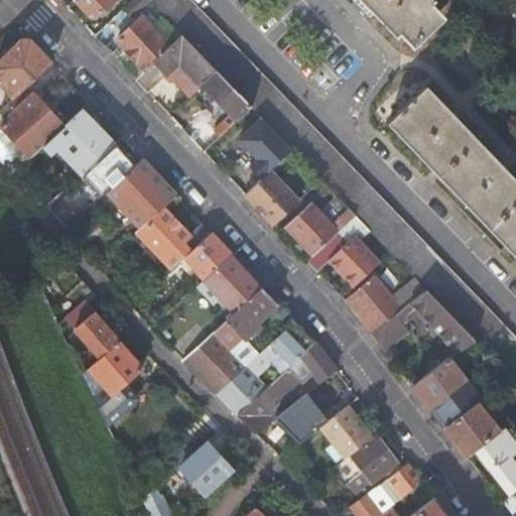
[(73,0),(88,15),(96,8),(100,12),(113,0),(73,0)]
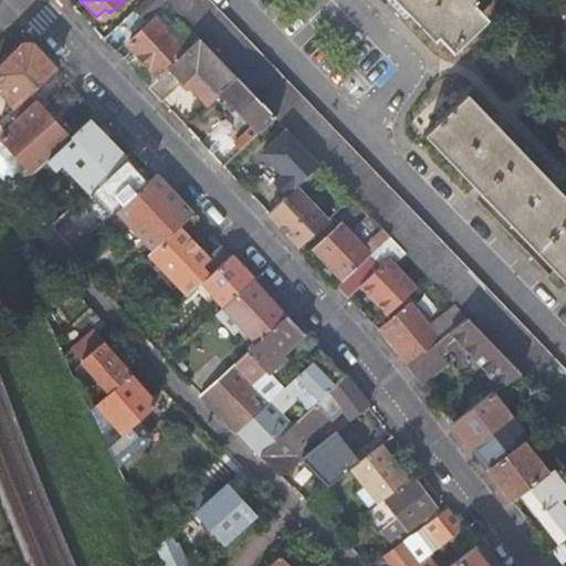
[(143,22),(164,2),(160,0),(145,0),(133,12),(143,22)]
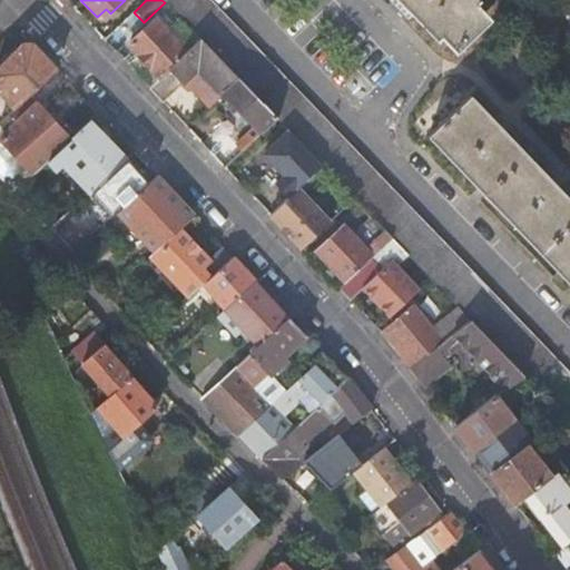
[(569,380),(208,0),(161,0),(165,2),(190,29),(200,40),(238,79),(275,118),(322,166),(328,174),(336,182),(357,203),(374,220),(391,238),(402,249),(430,277),(470,320),(522,374),(542,395),(562,416),(569,423),(569,380)]
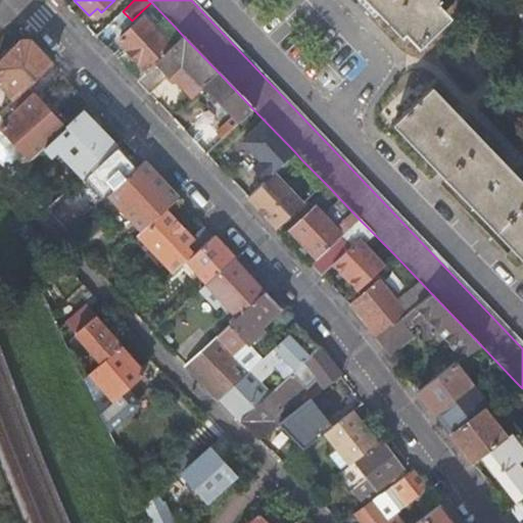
[(357,0),(371,13),(374,10),(387,25),(391,20),(405,35),(437,4),(433,0),(357,0)]
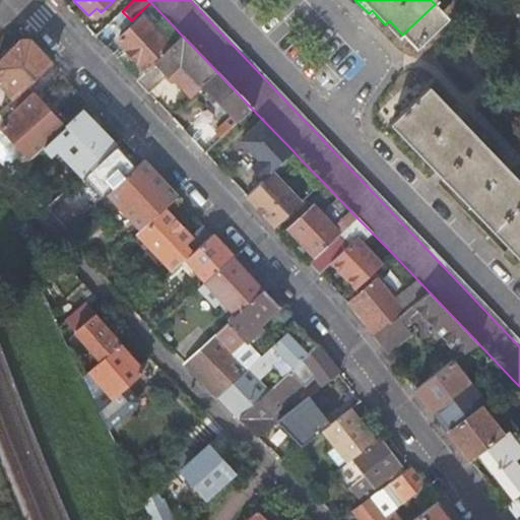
[(145,72),(172,48),(142,18),(117,42),(145,72)]
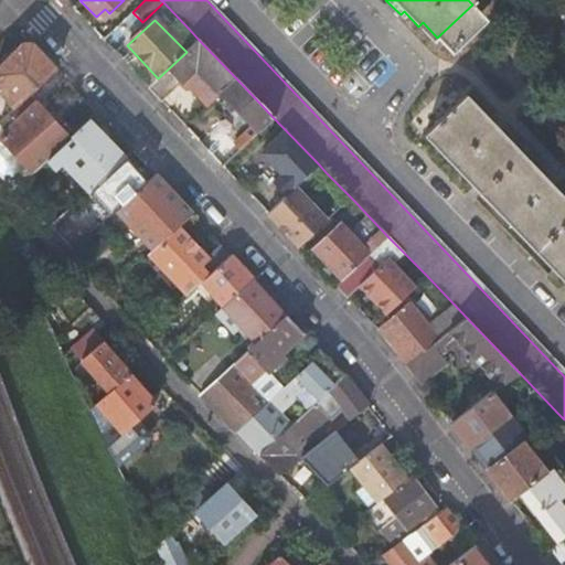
[(192,46),(199,40),(189,29),(182,35),(192,46)]
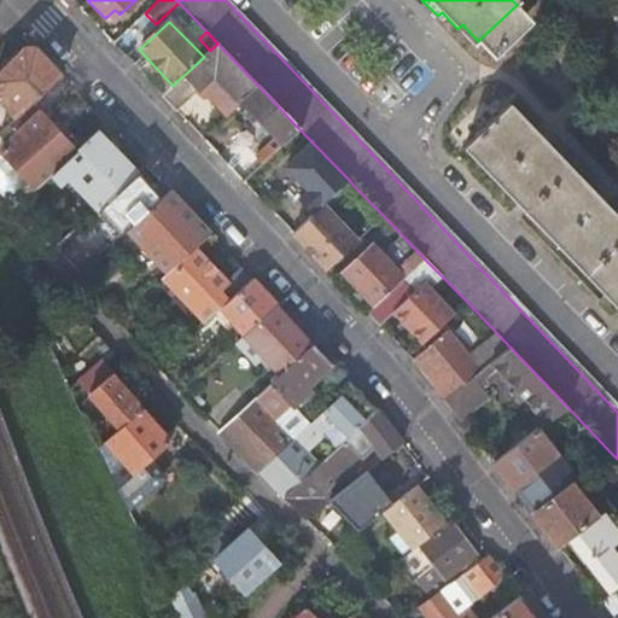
[(242,104),(258,86),(217,44),(210,51),(204,57),(173,86),(162,97),(176,111),(199,91),(227,117),(242,104)]
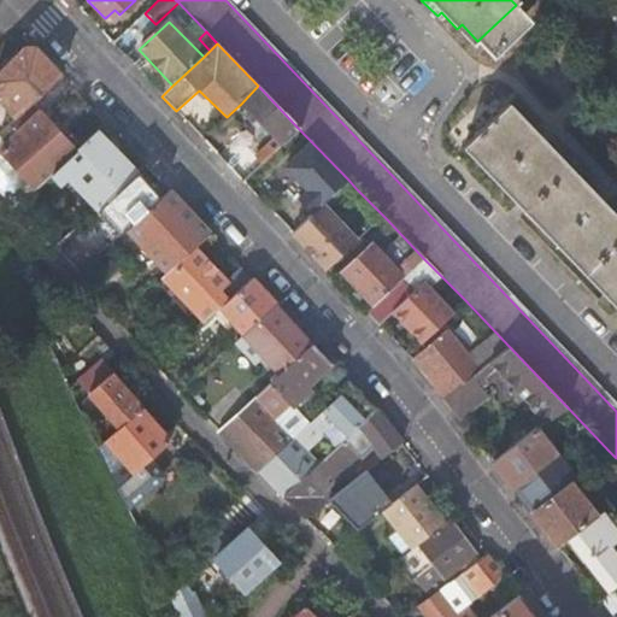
[(0,130),(31,103),(60,76),(34,46),(28,47),(0,74),(0,89),(6,98),(0,104),(0,130)]
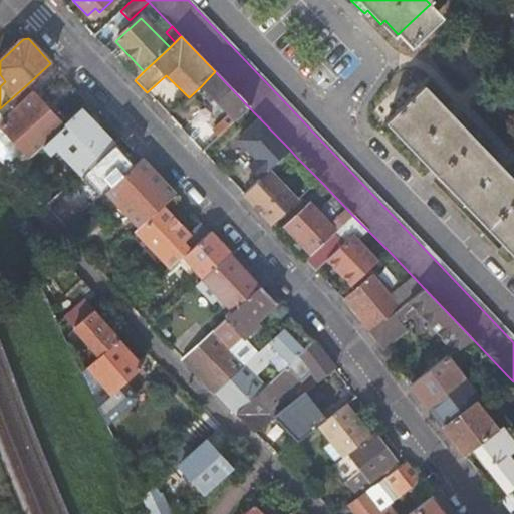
[(228,125),(248,106),(215,71),(201,86),(228,116),(213,132),(217,136),(228,125)]
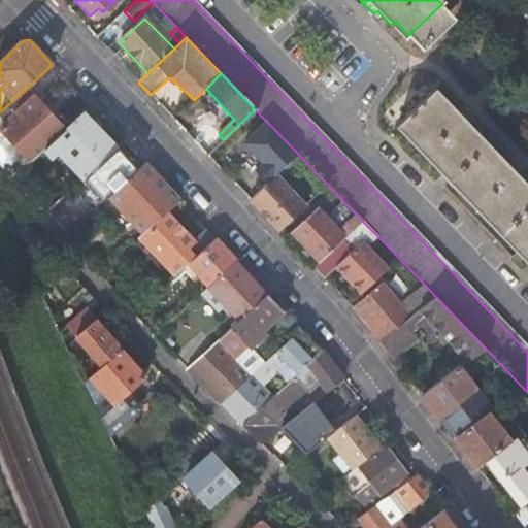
[(0,165),(12,178),(31,162),(31,161),(51,143),(66,129),(27,88),(0,111),(0,165)]
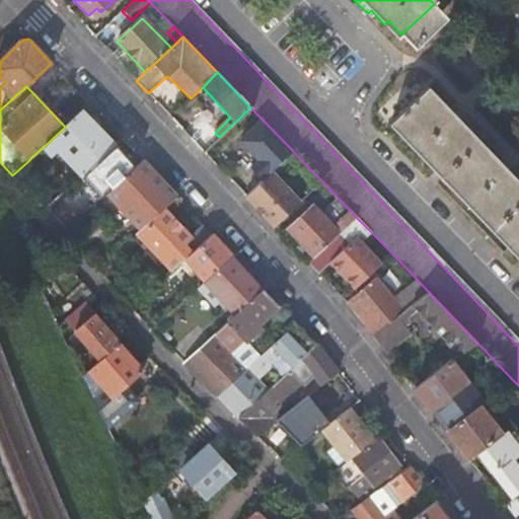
[(518,180),(510,171),(499,160),(458,118),(447,107),(428,86),(388,124),(518,260),(518,180)]
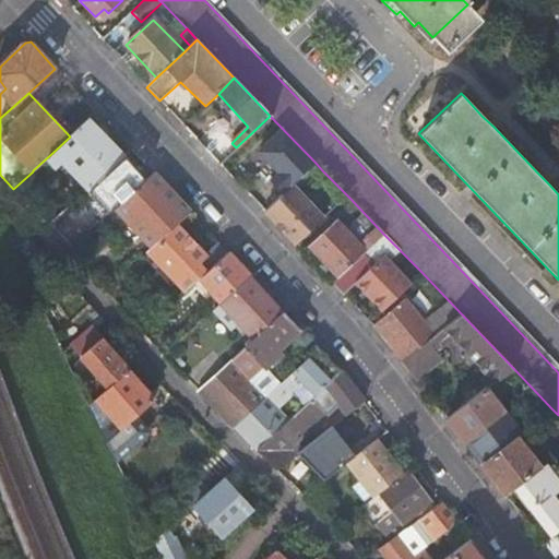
[(485,113),(482,116),(494,127),(497,123),(485,113)]
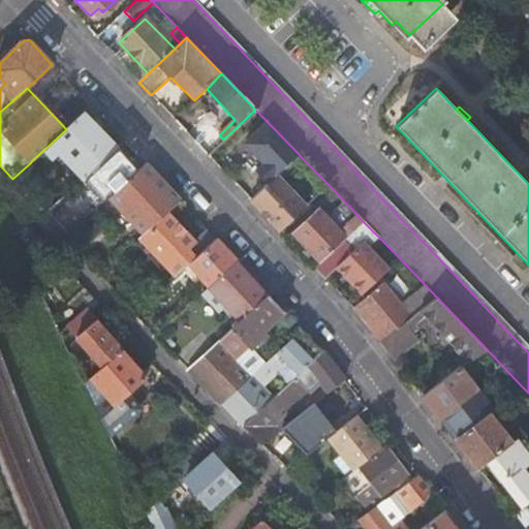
[(51,144),(84,179),(84,180),(118,148),(85,112),(66,129),(51,144)]
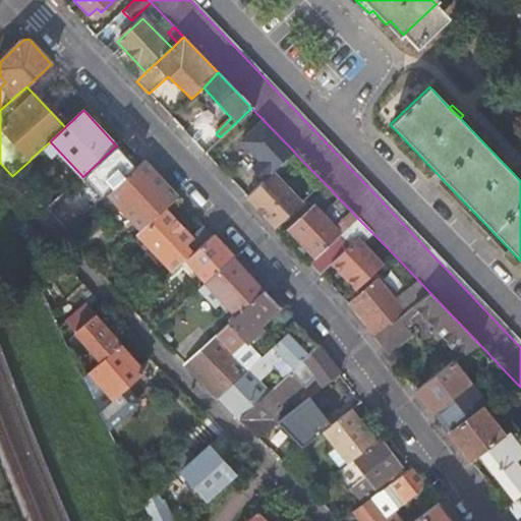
[(116,146),(82,177),(97,191),(111,178),(121,169),(124,172),(133,164),(116,146)]
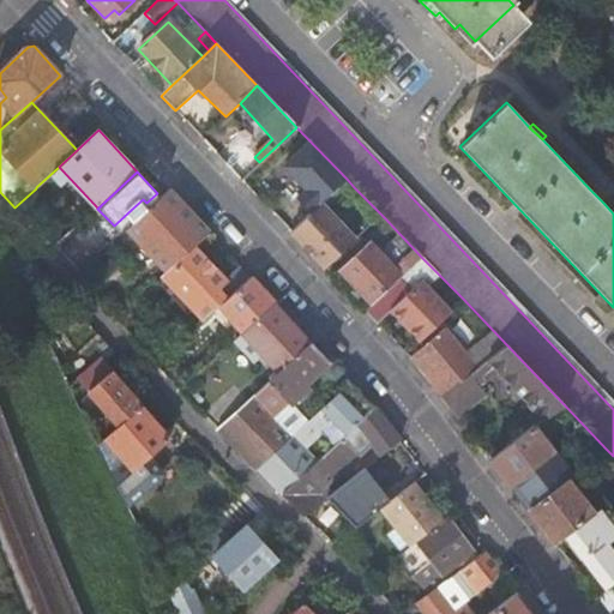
[(354,187),(347,179),(321,203),(290,232),(324,268),(355,239),(329,210),(339,202),(345,209),(349,205),(349,206),(362,196),(354,187)]
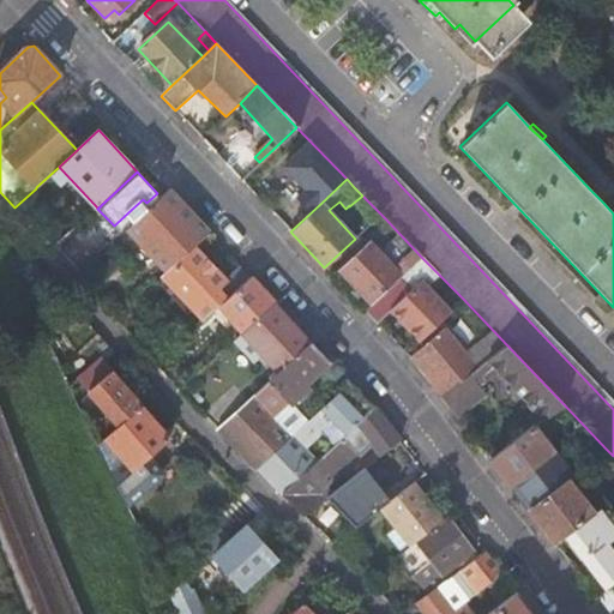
[(590,190),(603,203),(607,199),(594,186),(590,190)]
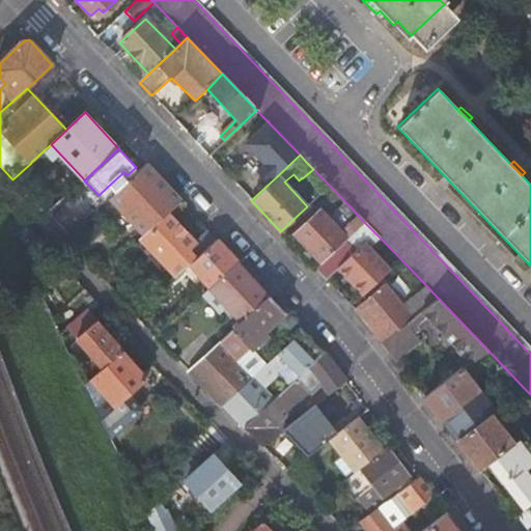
[(168,214),(182,201),(146,164),(110,197),(120,207),(130,218),(145,234),(168,214)]
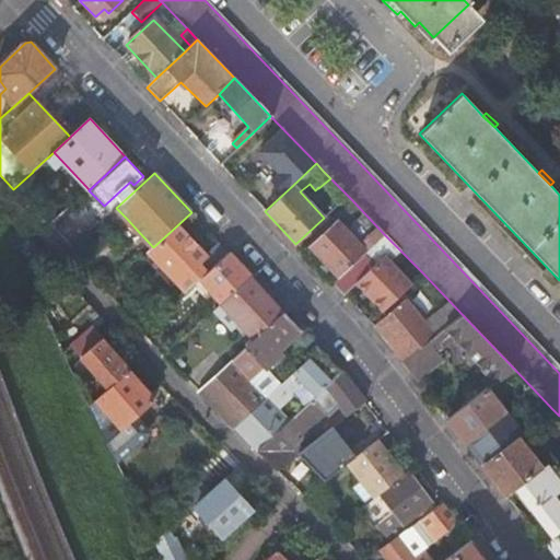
[(123,195),(133,185),(130,182),(119,191),(123,195)]
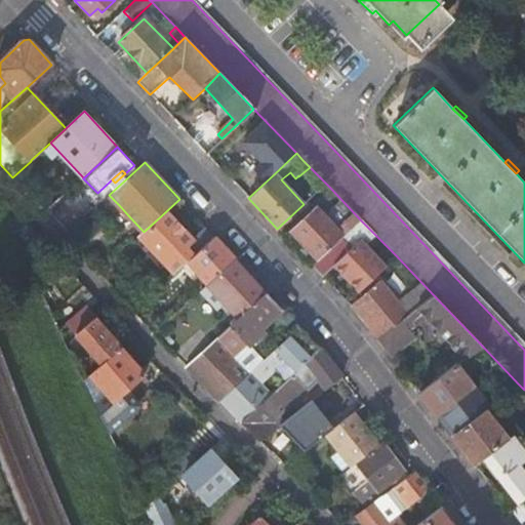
[(74,186),(53,204),(64,214),(83,197),(74,186)]
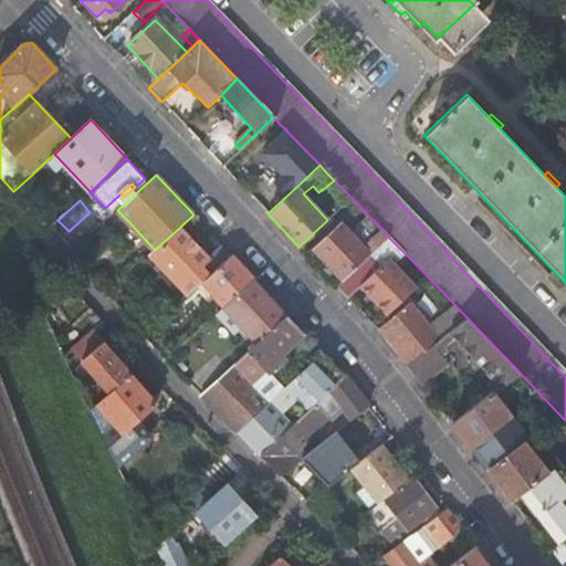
[(343,280),(388,237),(371,219),(353,237),(339,223),(313,249),(343,280)]
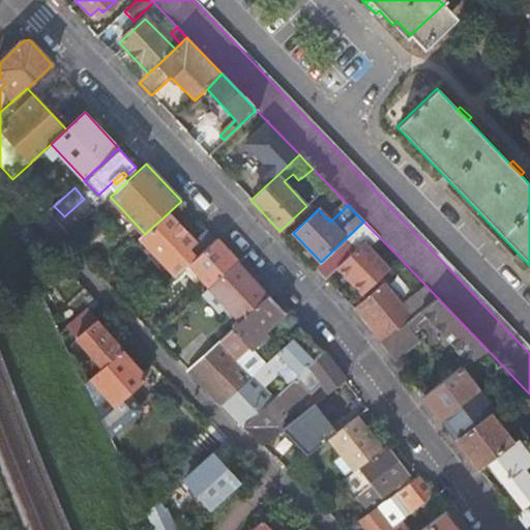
[(129,217),(120,207),(115,210),(125,222),(129,217)]
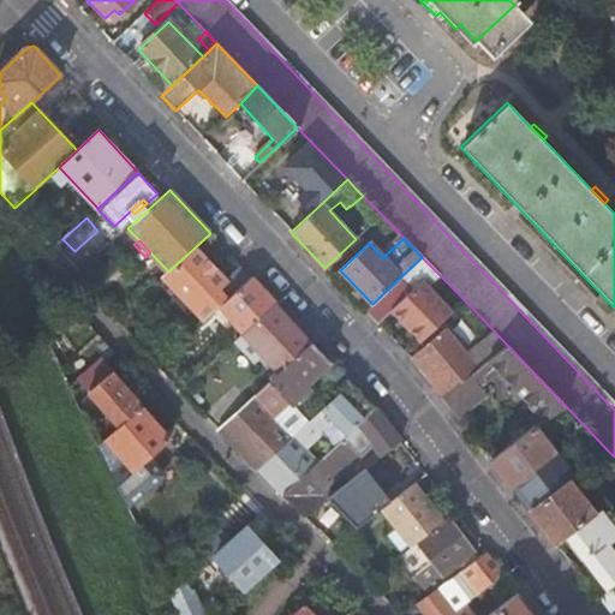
[(220,306),(251,278),(242,267),(226,281),(195,248),(168,272),(163,276),(204,320),(220,306)]
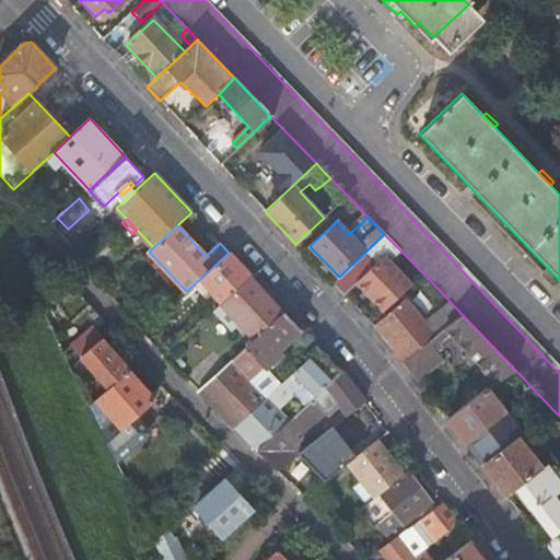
[(380,259),(395,245),(384,234),(339,277),(333,283),(342,294),(356,282),(383,311),(405,290),(394,279),(396,277),(380,259)]
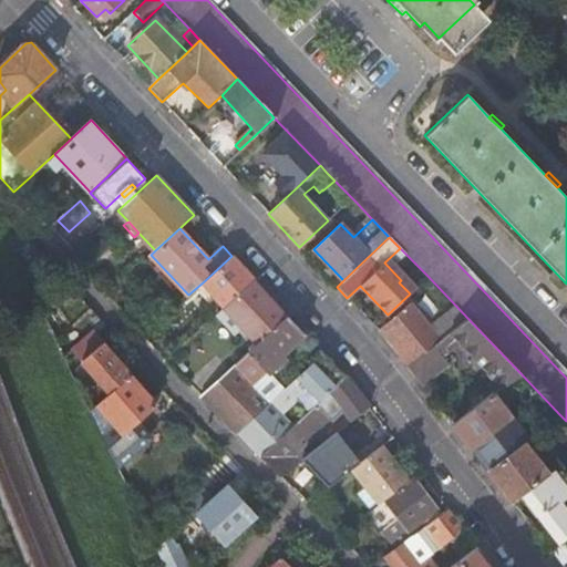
[(254,279),(232,256),(203,282),(220,302),(215,308),(219,312),(236,297),(236,296),(254,279)]
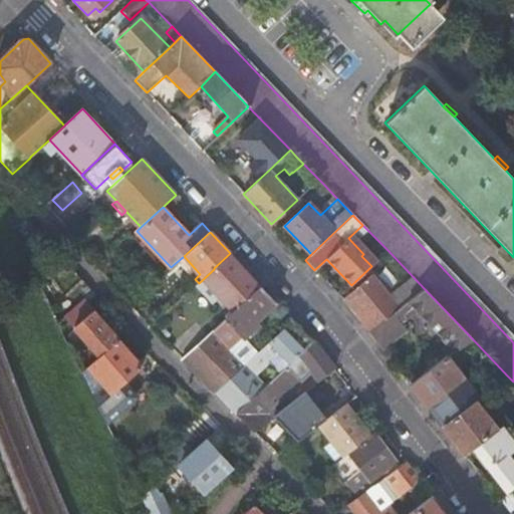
[(262,286),(230,253),(214,268),(214,269),(199,283),(196,285),(227,319),(227,318),(233,313),(262,286)]
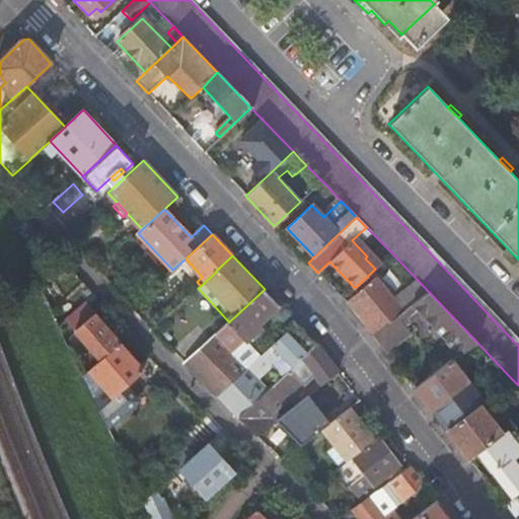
[(346,302),(372,335),(393,317),(388,310),(368,285),(346,302)]
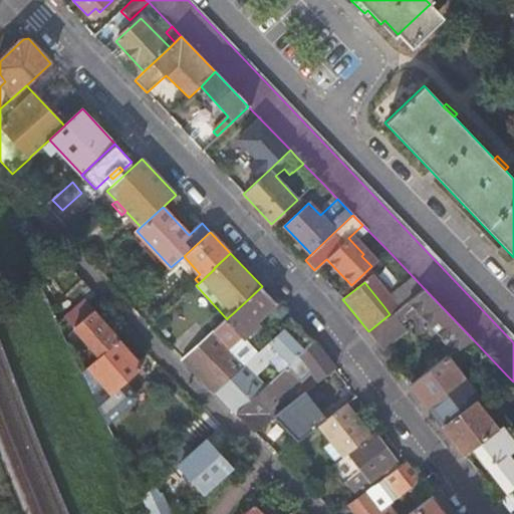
[(277,302),(262,286),(233,313),(227,318),(227,319),(213,331),(245,365),(259,351),(245,336),(259,323),(257,321),(277,302)]
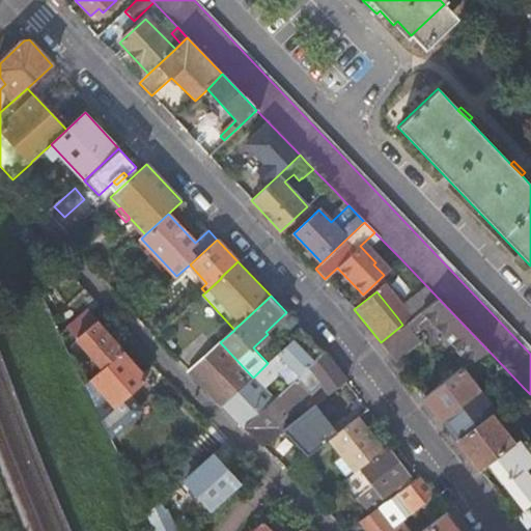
[(469,362),(486,348),(438,298),(412,317),(402,325),(381,342),(393,359),(417,340),(412,333),(418,327),(415,324),(425,315),(469,362)]
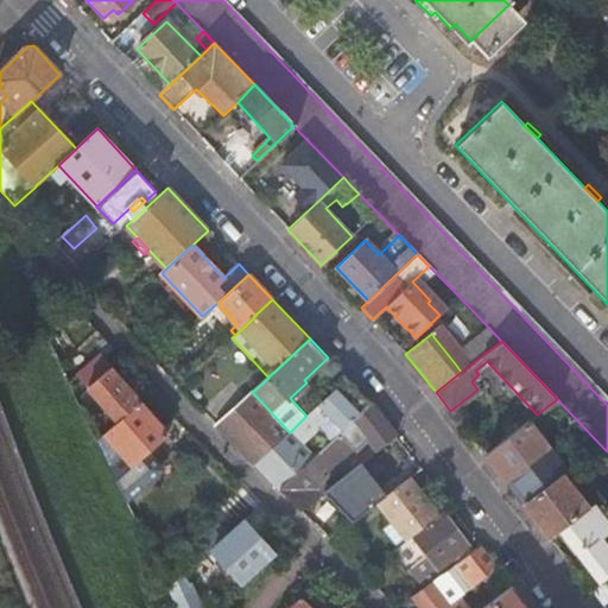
[(461,372),(472,363),(464,355),(455,363),(461,372)]
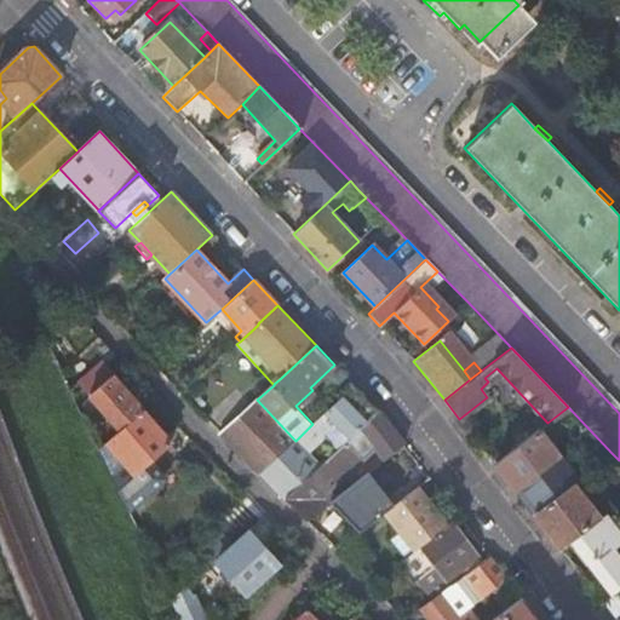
[(122,431),(143,413),(112,378),(84,403),(87,408),(95,401),(122,431)]
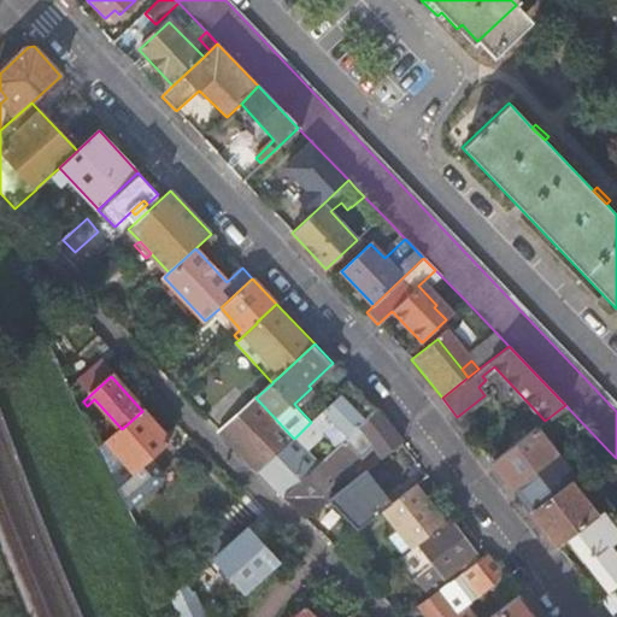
[(377,411),(347,380),(334,392),(338,397),(311,422),(294,439),(260,472),(283,497),(377,411)]
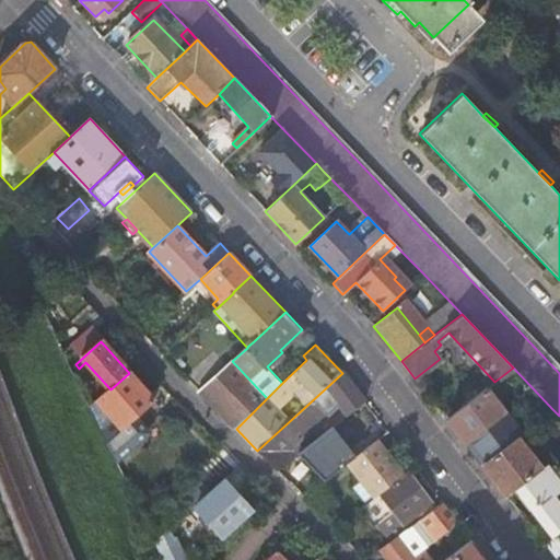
[(267,398),(232,361),(199,392),(236,429),(267,398)]
